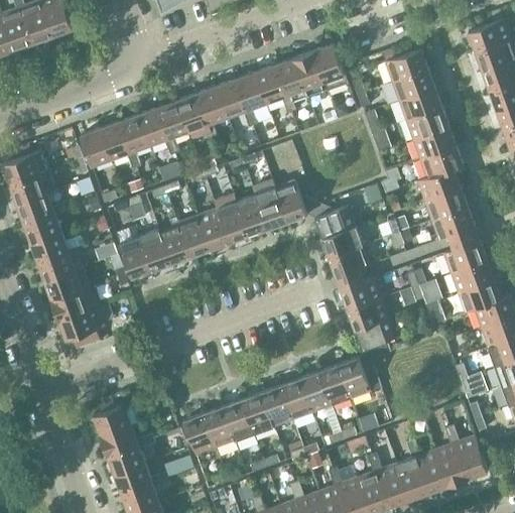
[(1,15),(14,51),(33,44),(20,8),(24,6),(21,0),(17,0),(12,2),(15,10),(1,15)]
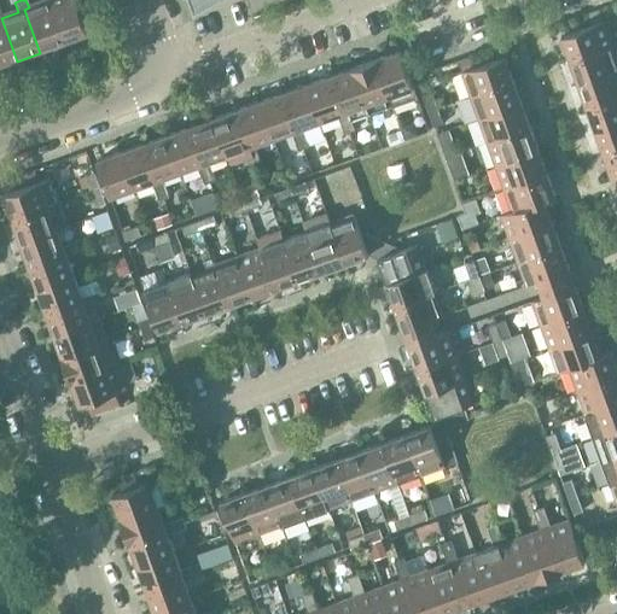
[(50,0),(47,1),(63,45),(87,36),(74,0),(50,0)]
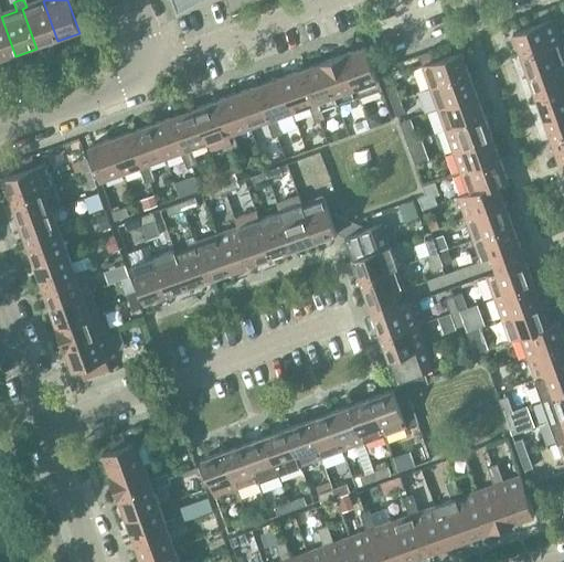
[(22,9),(36,49),(57,41),(43,1),(27,7),(22,9)]
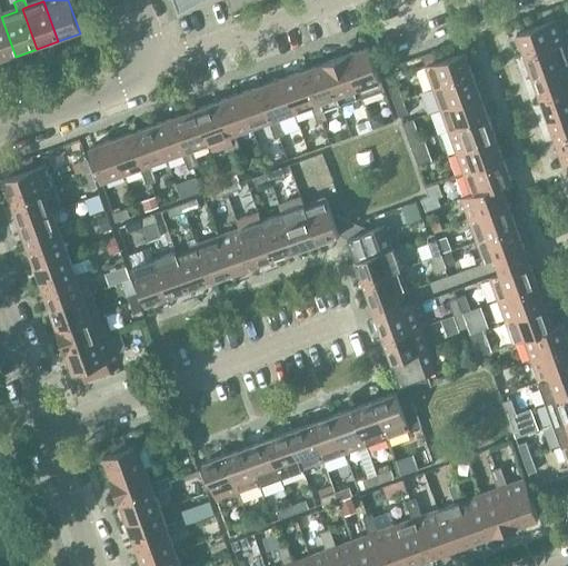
[(0,61),(16,57),(1,17),(0,17),(0,61)]
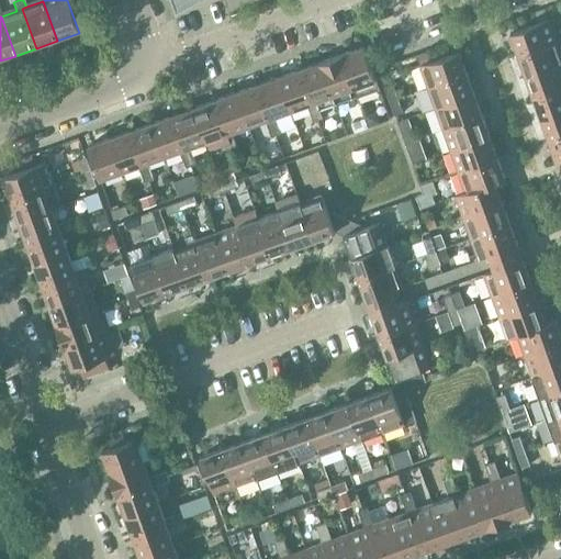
[(509,35),(517,56),(557,42),(549,21),(509,35)]
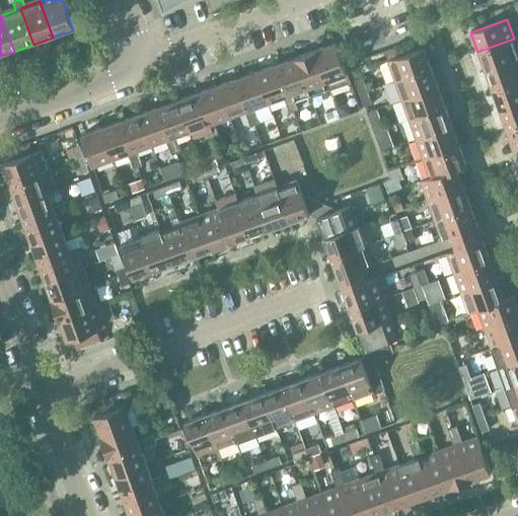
[(477,52),(485,72),(517,59),(517,51),(514,39),(477,52)]
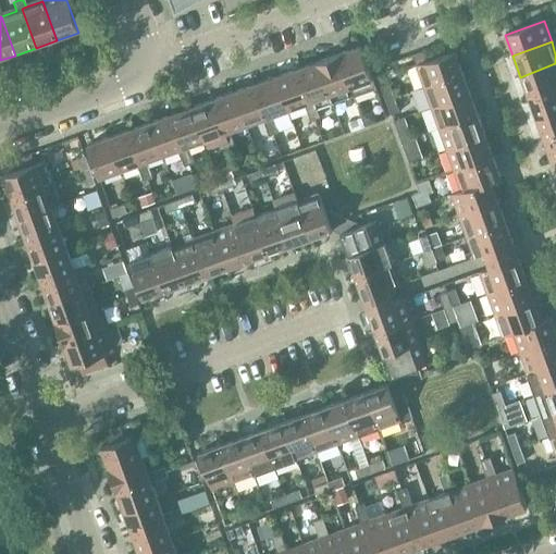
[(359,49),(337,57),(349,89),(345,90),(348,99),(374,89),(359,49)]
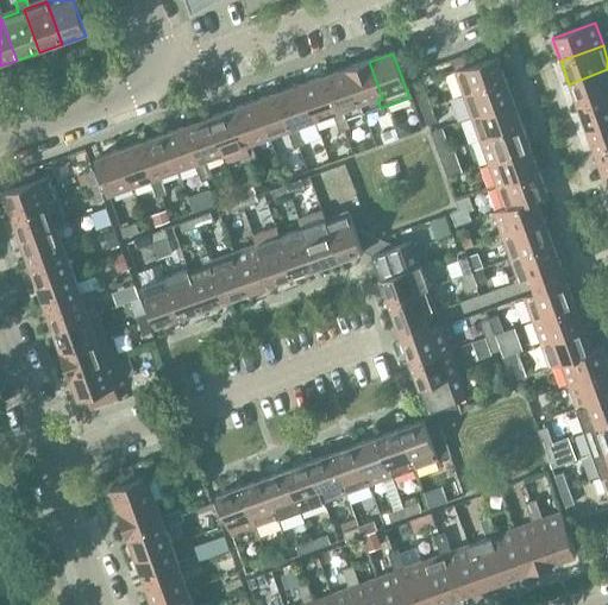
[(453,74),(462,96),(505,81),(496,58),(453,74)]
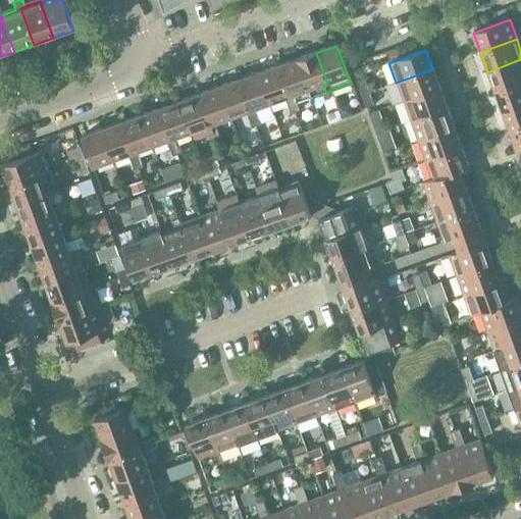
[(316,53),(297,60),(311,99),(326,93),(323,85),(327,84),(316,53)]
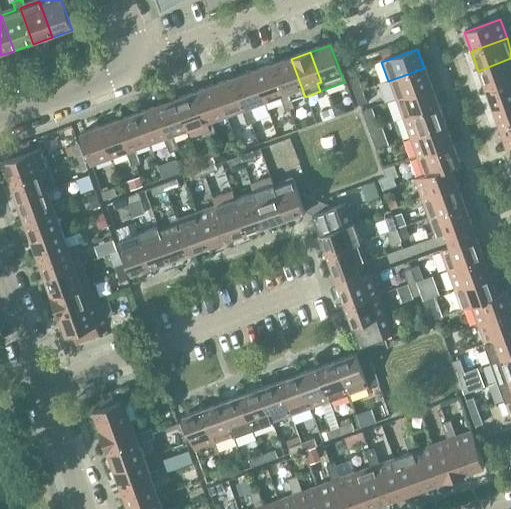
[(510,58),(478,71),(485,90),(510,80),(510,58)]
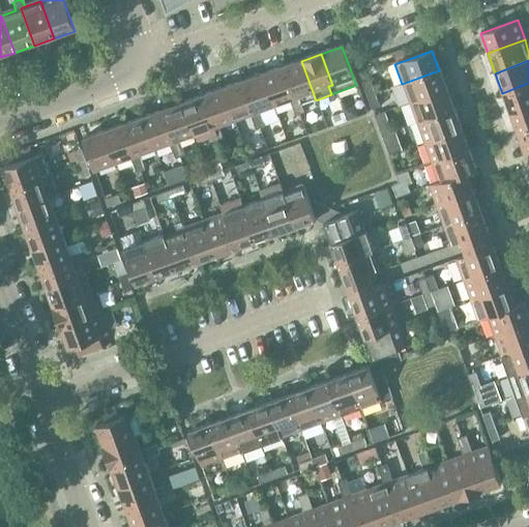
[(301,61),(282,68),(293,99),(289,100),(291,109),(300,106),(316,100),(301,61)]
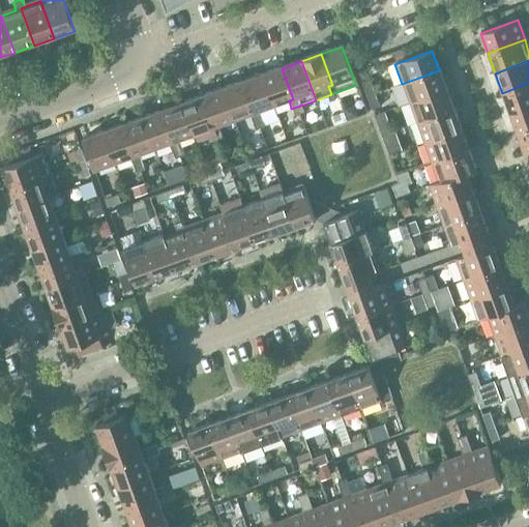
[(282,68),(262,76),(273,107),(289,100),(293,99),(282,68)]
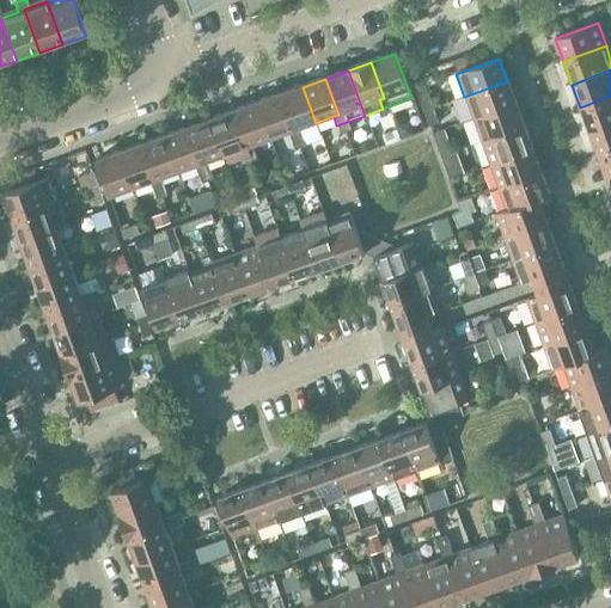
[(464,97),(472,120),(515,104),(507,81),(464,97)]
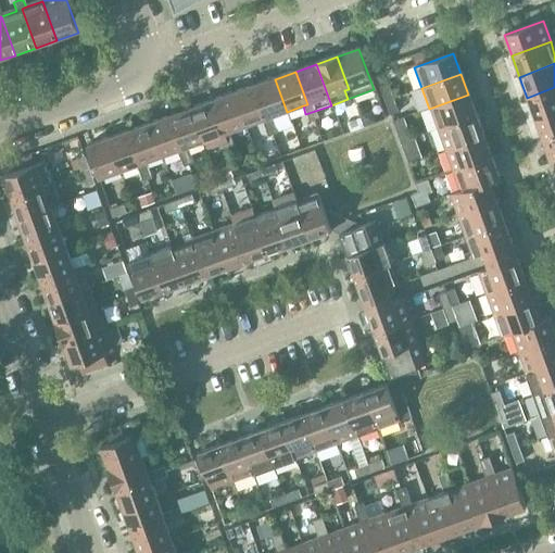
[(275,79),(254,87),(266,120),(261,121),(264,129),(274,126),(270,117),(287,112),(275,79)]
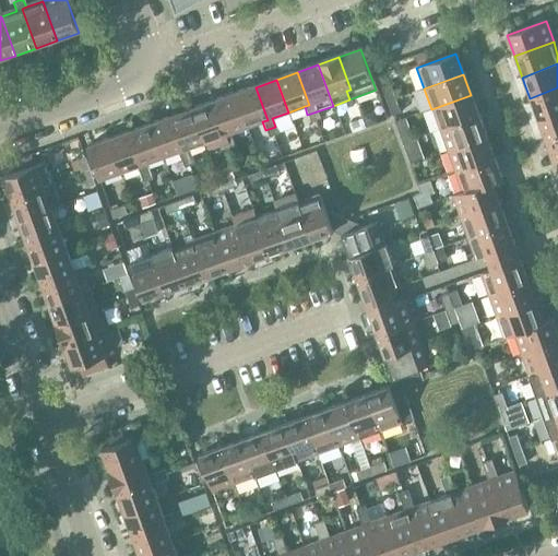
[(381,89),(386,102),(394,99),(390,86),(381,89)]
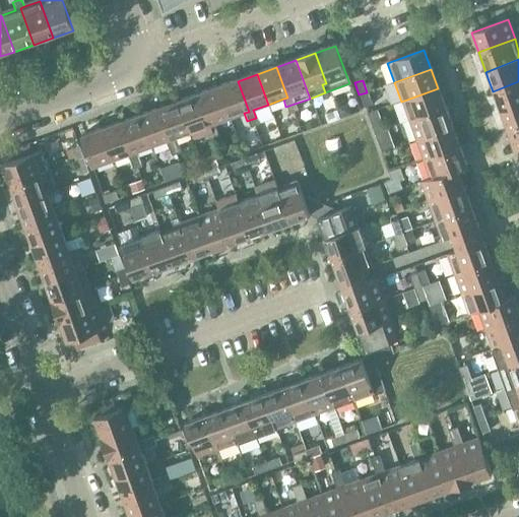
[(238,81),(217,88),(229,119),(244,113),(249,112),(238,81)]
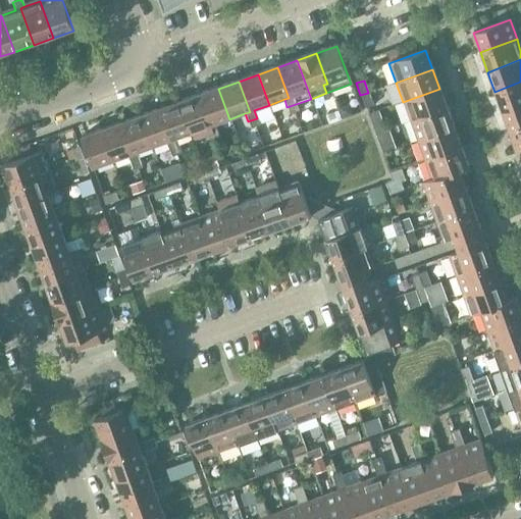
[(520,82),(495,92),(502,112),(520,104),(520,82)]
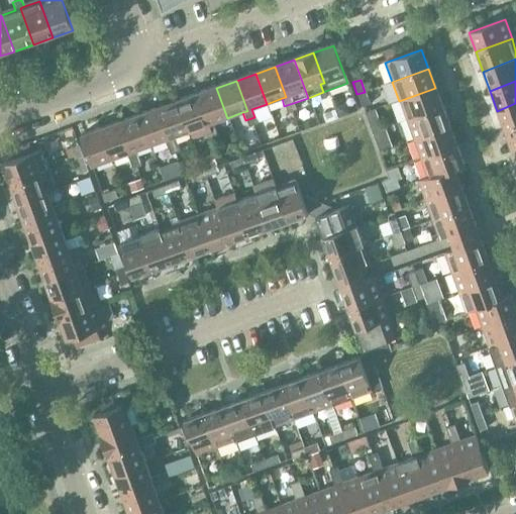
[(216,88),(197,95),(208,125),(203,126),(206,134),(210,133),(215,131),(212,123),(227,118),(216,88)]
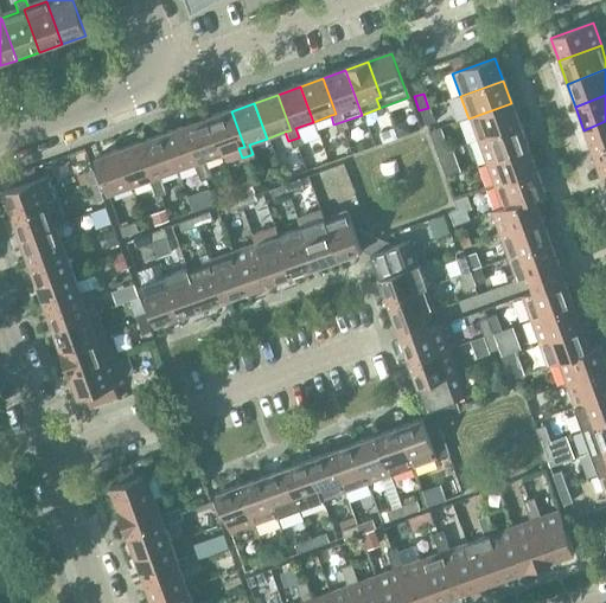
[(469,119),(477,141),(520,127),(511,103),(469,119)]
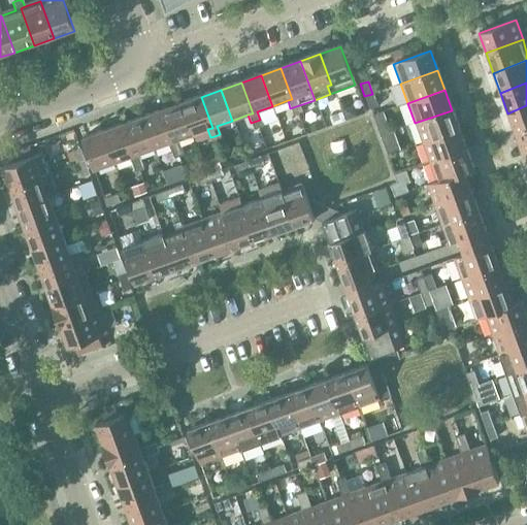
[(372,94),(364,96),(369,110),(377,107),(372,94)]
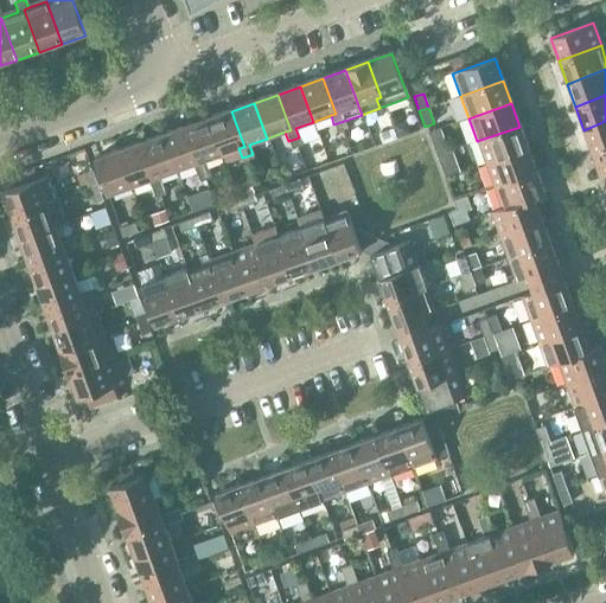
[(209,119),(222,155),(225,165),(242,158),(238,148),(244,147),(231,111),(209,119)]
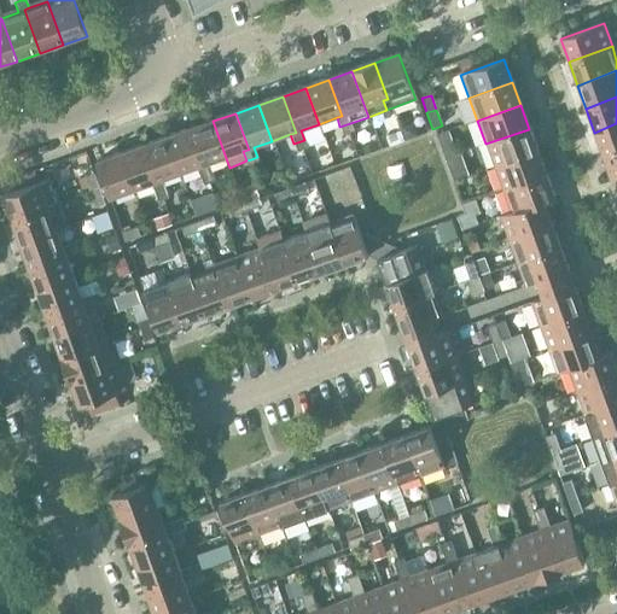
[(202,167),(197,168),(201,177),(211,174),(208,164),(226,158),(213,121),(190,129),(202,167)]
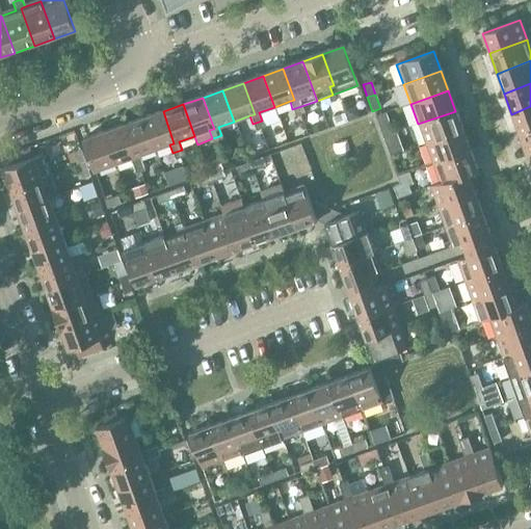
[(301,106),(292,109),(295,117),(304,114),(301,106)]
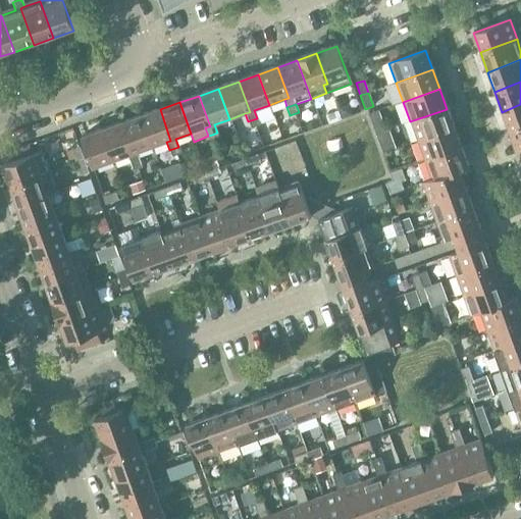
[(520,104),(502,112),(509,132),(520,127),(520,104)]
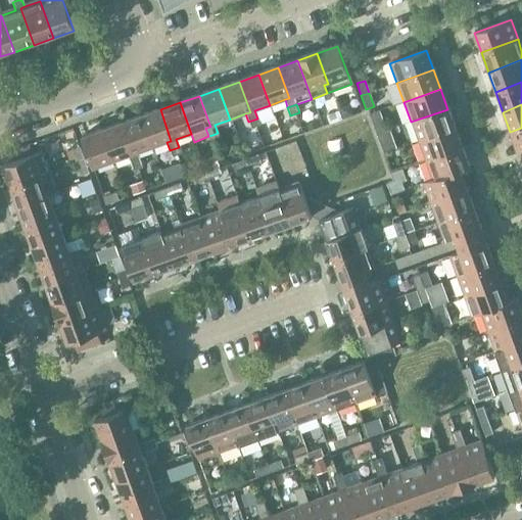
[(141,116),(151,147),(167,142),(171,141),(160,109),(141,116)]
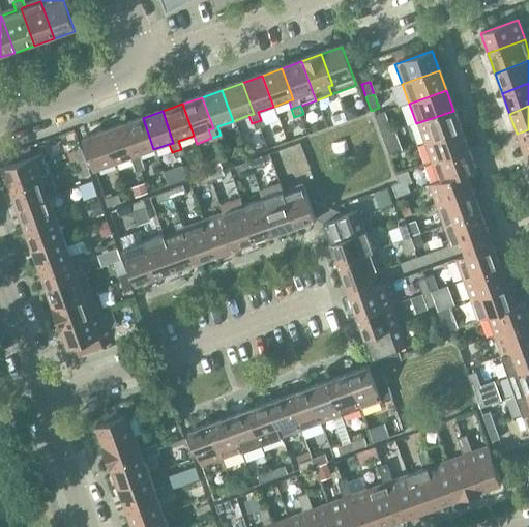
[(416,123),(423,144),(461,130),(453,111),(416,123)]
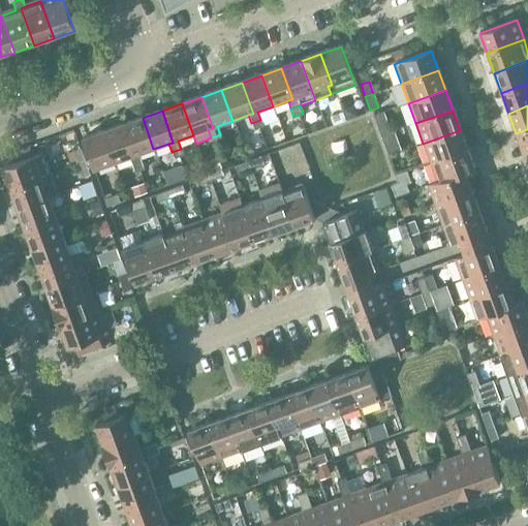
[(303,121),(308,136),(321,131),(316,116),(303,121)]
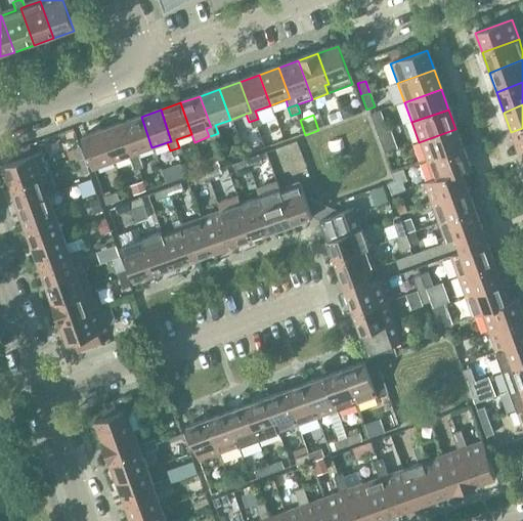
[(128,157),(130,165),(139,162),(136,154),(151,147),(141,117),(121,124),(132,155),(128,157)]
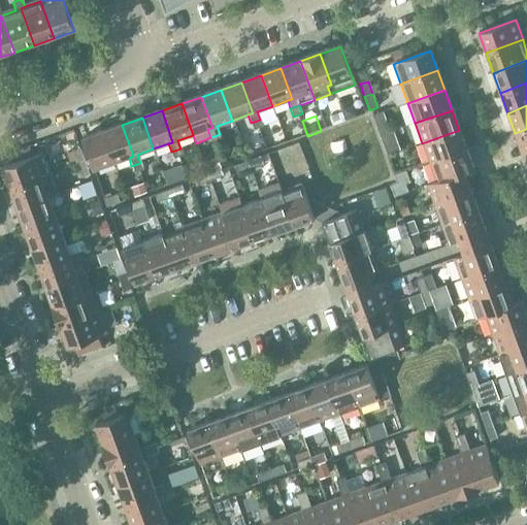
[(373,122),(379,136),(388,133),(383,119),(373,122)]
